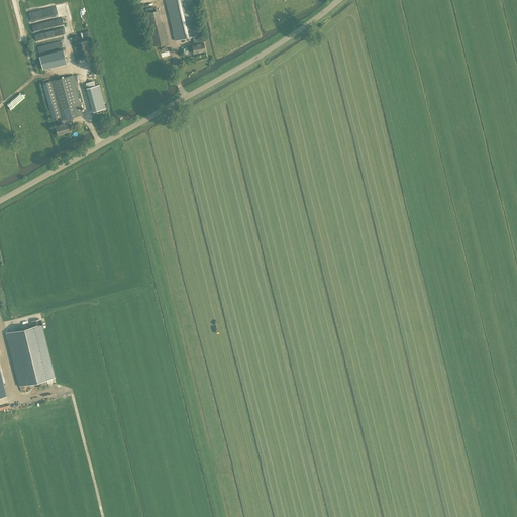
[(165,0),(175,41),(193,36),(200,35),(191,0),(165,0)]
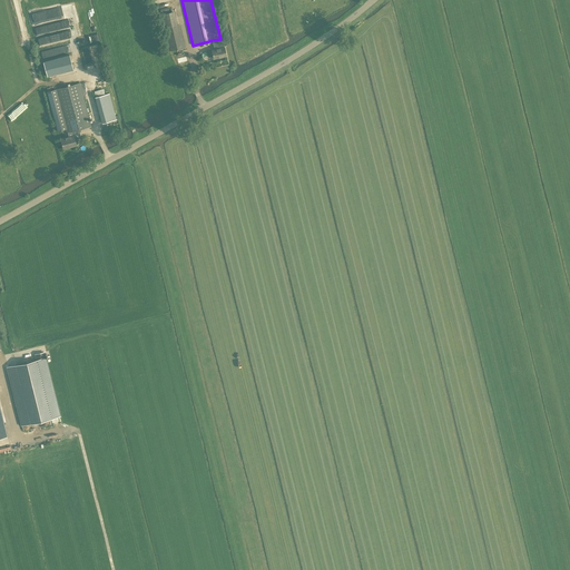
[(186,47),(180,25),(177,25),(174,10),(160,13),(169,50),(186,47)]
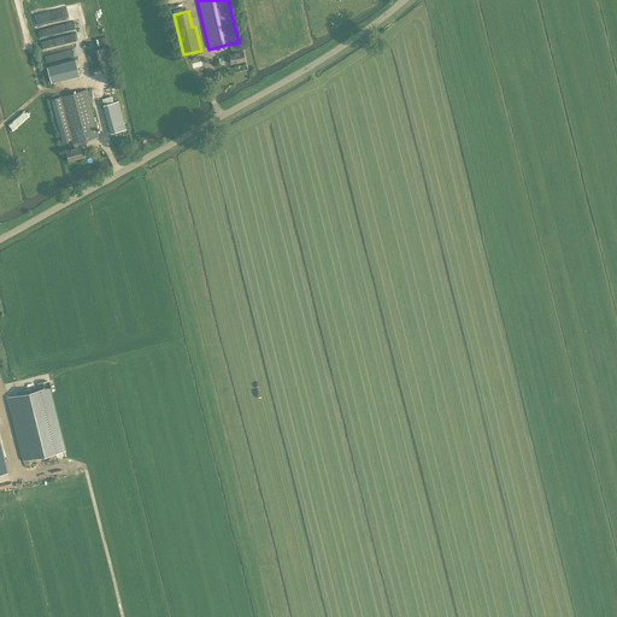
[(230,45),(233,53),(229,54),(231,64),(245,60),(244,51),(239,52),(238,42),(230,45)]
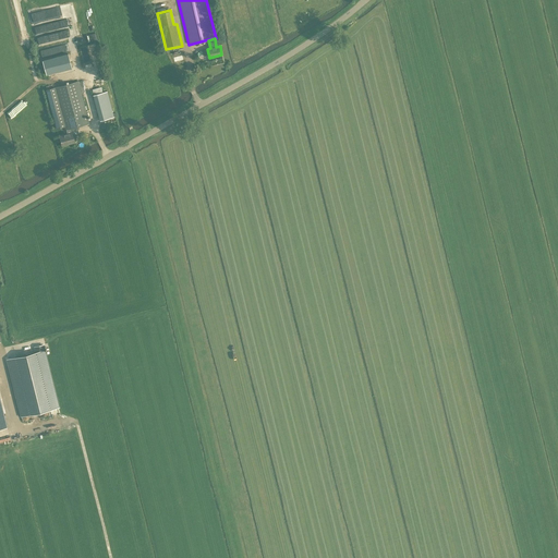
[(72,69),(69,55),(44,61),(47,75),(72,69)]
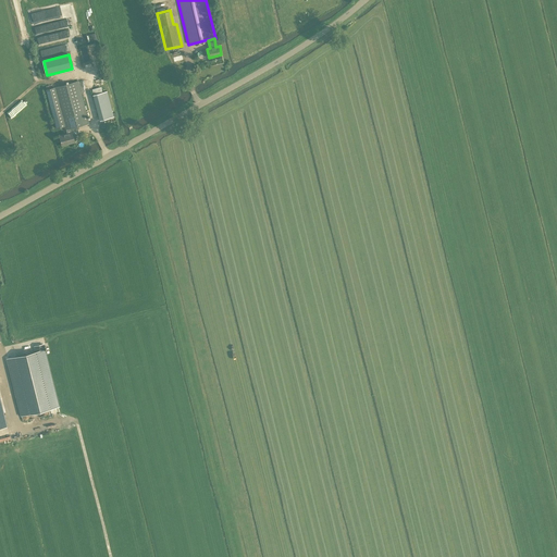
[(57,128),(64,126),(65,130),(66,130),(71,128),(89,123),(78,81),(53,87),(46,89),(57,128)]
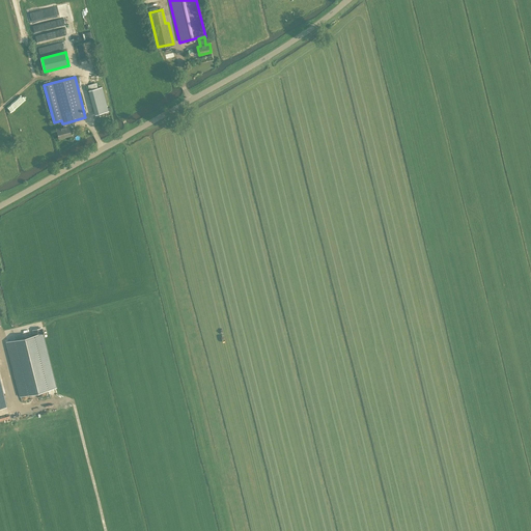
[(88,90),(95,115),(109,111),(102,87),(88,90)]
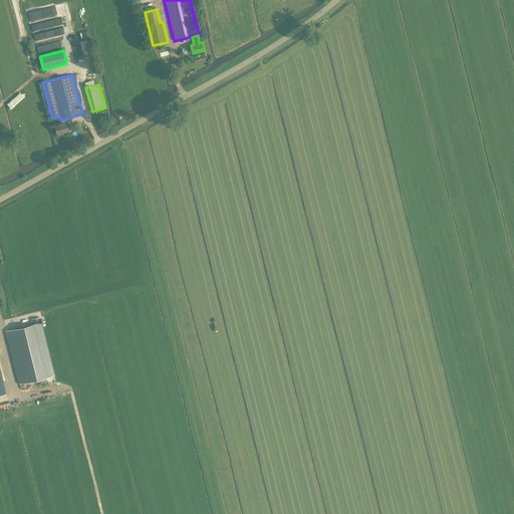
[(66,122),(65,118),(61,119),(62,123),(55,125),(57,134),(69,131),(66,122)]
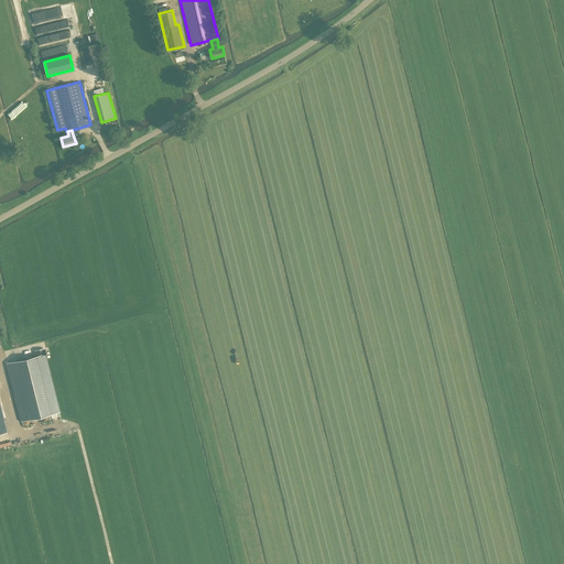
[(34,357),(8,364),(22,421),(49,414),(60,412),(43,348),(35,350),(36,356),(34,357)]
